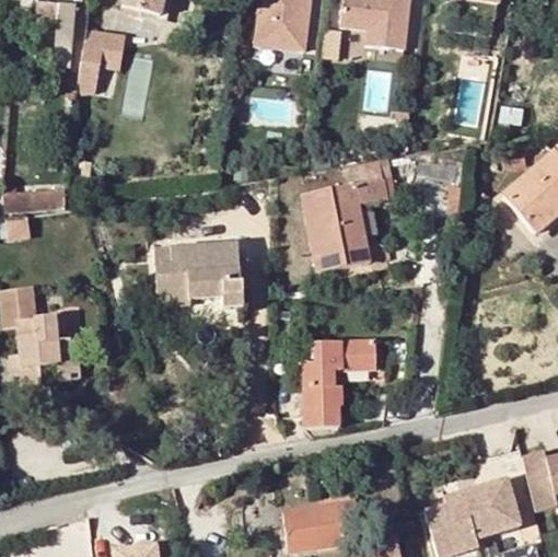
[(120,0),(119,6),(161,16),(164,0),(120,0)]
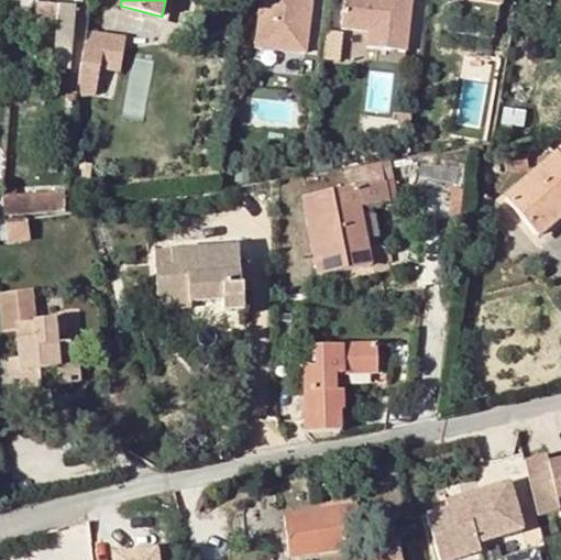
[(264,0),(259,47),(309,52),(315,0),(264,0)]
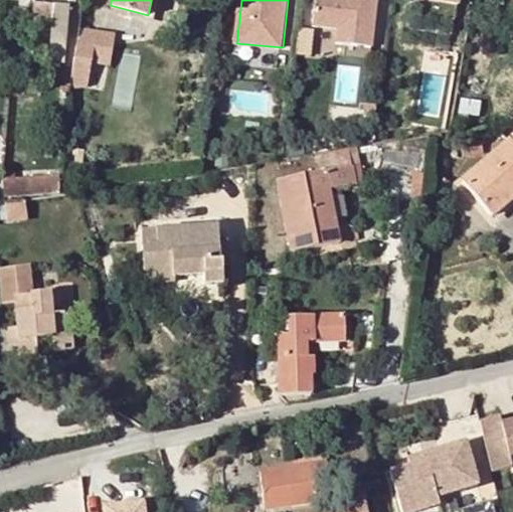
[(318,0),(316,24),(341,28),(338,40),(374,46),(378,0),(318,0)]
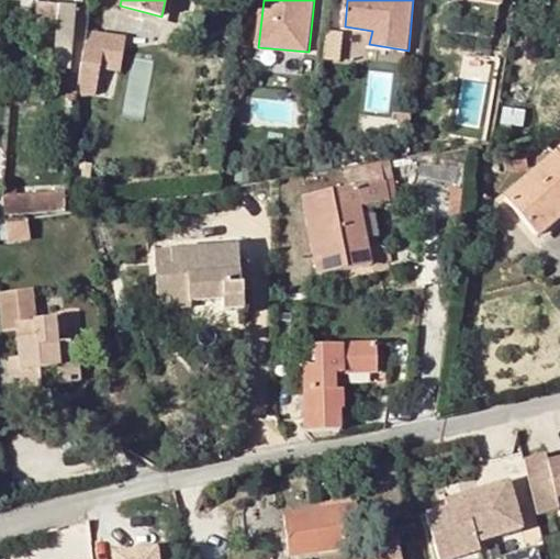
[(75,4),(40,1),(38,29),(57,30),(56,64),(71,64),(75,4)]
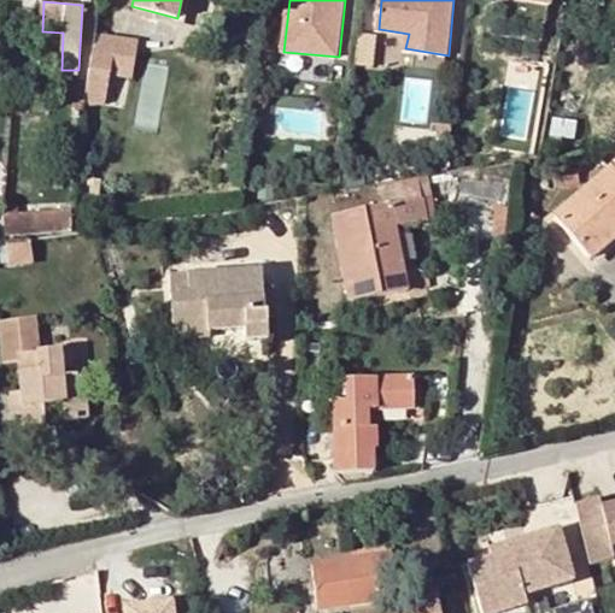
[(117,35),(98,33),(97,42),(116,45),(117,35)]
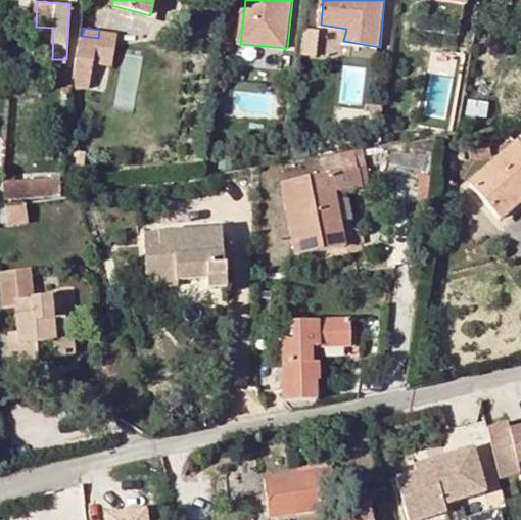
[(99,30),(98,38),(95,60),(111,62),(115,32),(99,30)]
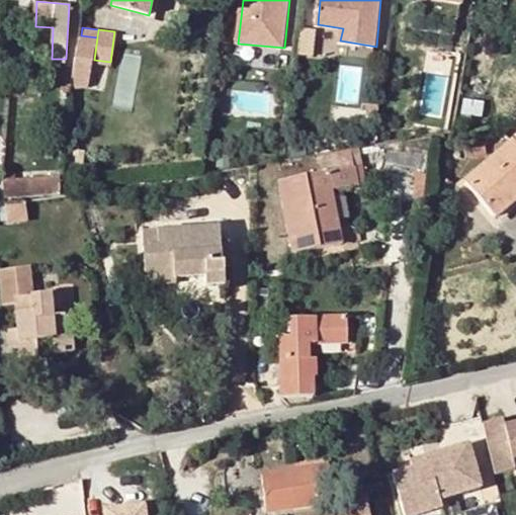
[(94,60),(97,37),(81,35),(78,57),(94,60)]
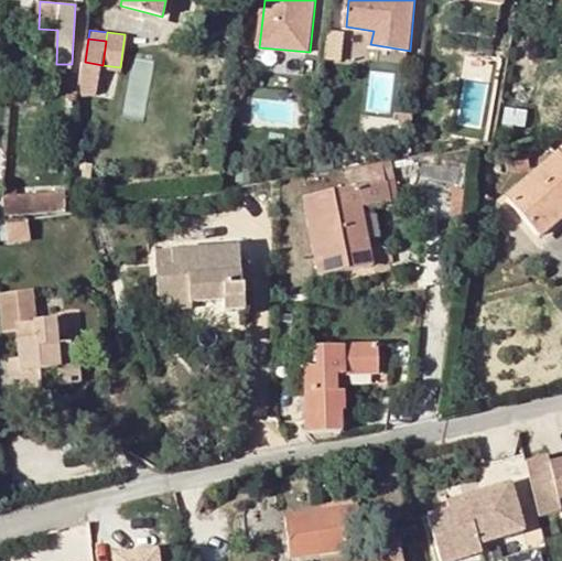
[(561,158),(559,154),(509,195),(542,234),(561,216),(561,158)]
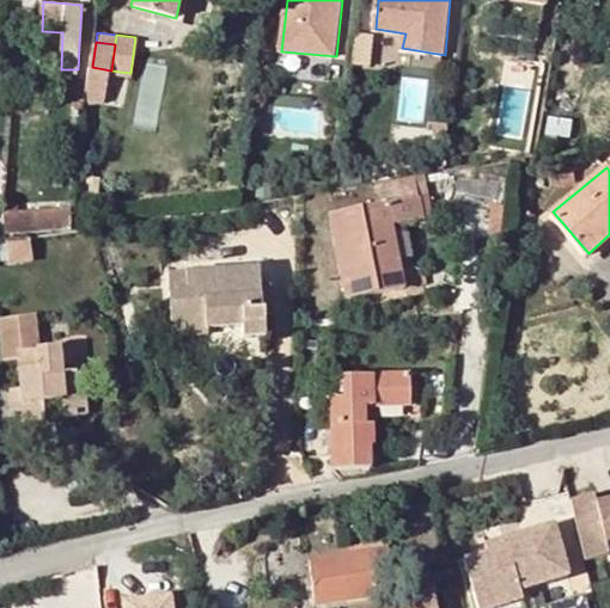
[(572,169),(551,172),(554,184),(573,180),(572,169)]
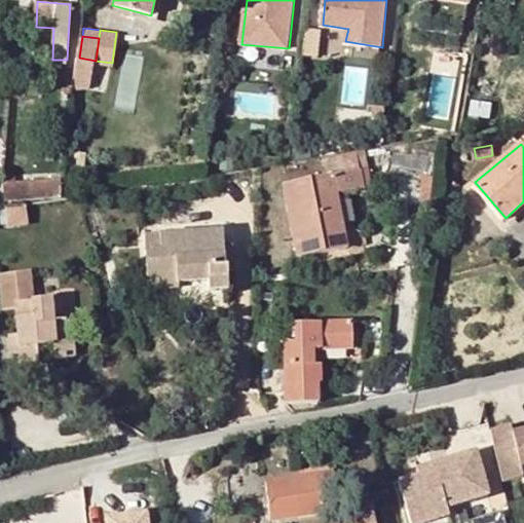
[(368,167),(287,184),(300,254),(349,245),(338,190),(348,188),(371,183),(368,167)]
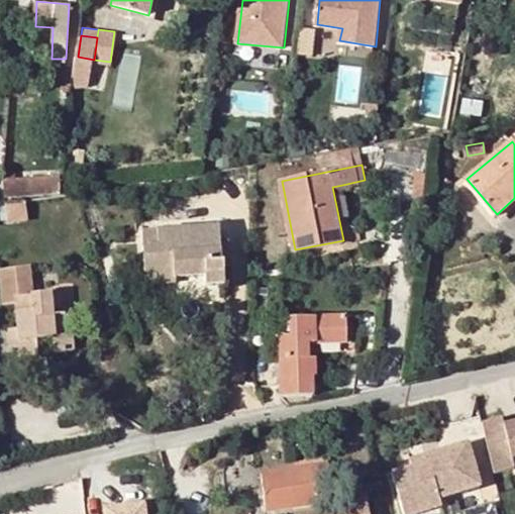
[(15,169),(4,170),(5,195),(61,191),(60,175),(15,177),(15,169)]
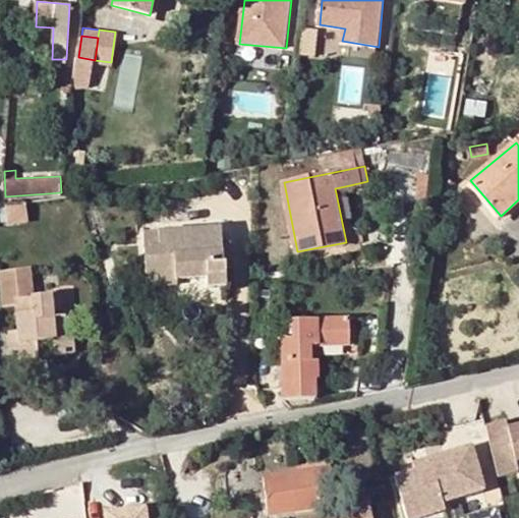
[(354,240),(345,186),(335,188),(346,242),(354,240)]
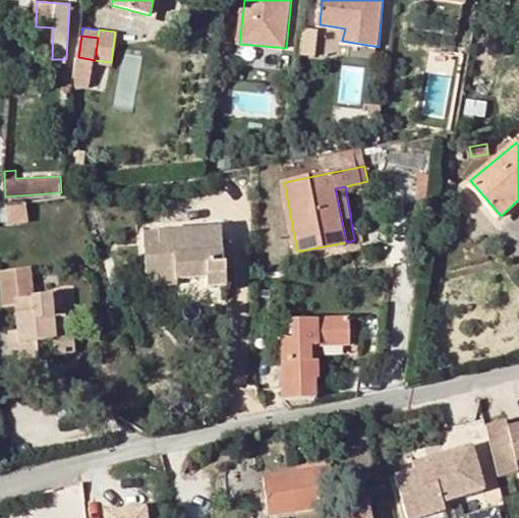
[(222,226),(159,229),(160,243),(148,244),(149,262),(160,261),(160,285),(178,285),(178,278),(208,276),(208,287),(223,287),(223,265),(222,242),(222,226)]
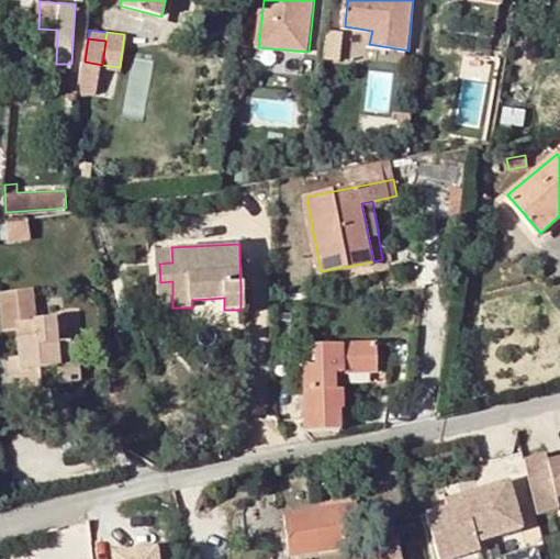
[(158,247),(159,264),(172,263),(171,247),(158,247)]
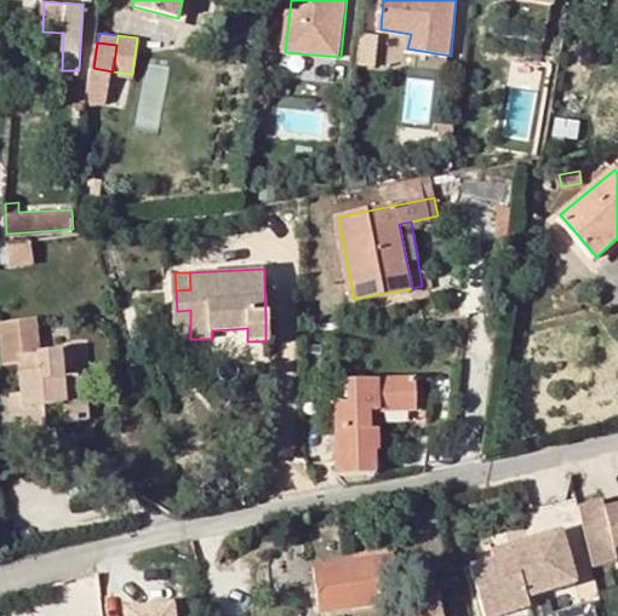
[(275,287),(264,288),(265,315),(276,315),(275,287)]
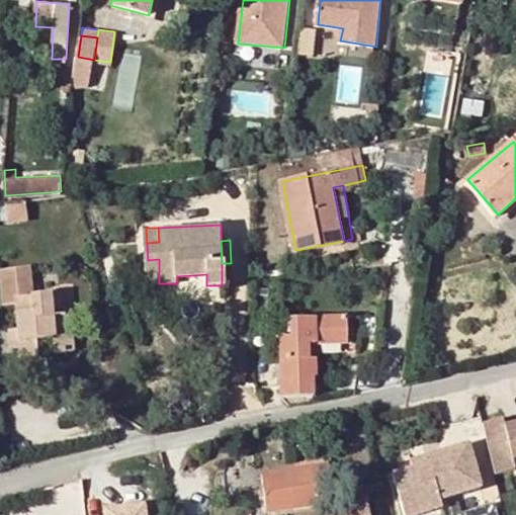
[(159,259),(148,260),(148,283),(159,283),(159,259)]
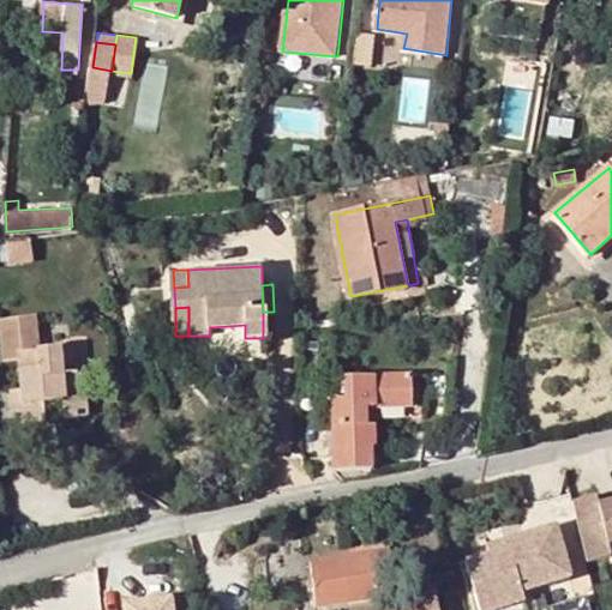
[(84,372),(78,372),(64,373),(61,346),(36,349),(34,315),(0,318),(0,322),(4,358),(18,357),(21,387),(23,410),(24,420),(43,418),(43,400),(64,398),(66,415),(88,414),(84,372)]
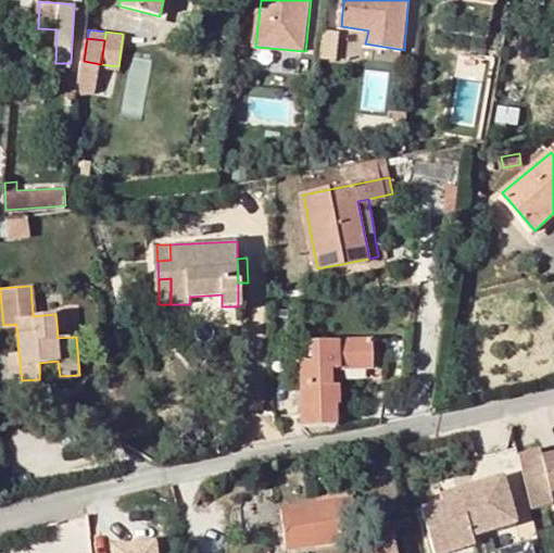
[(58,338),(71,337),(67,313),(55,314),(58,338)]
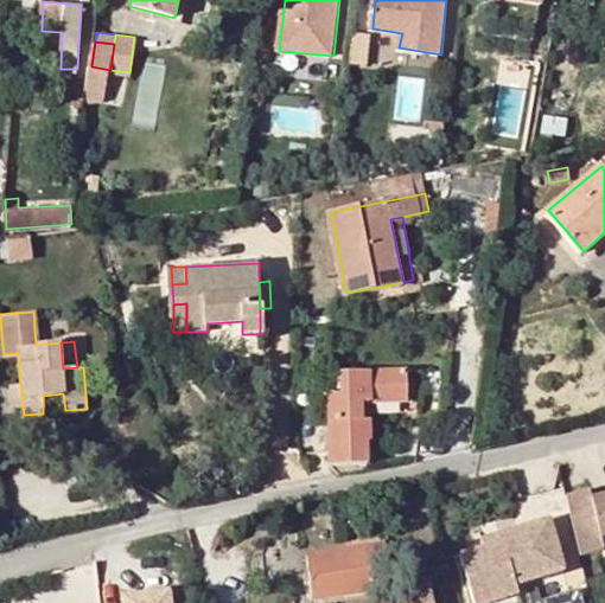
[(364,401),(370,401),(408,399),(407,370),(343,372),(342,393),(331,393),(332,462),(370,461),(370,419),(364,418),(364,401)]
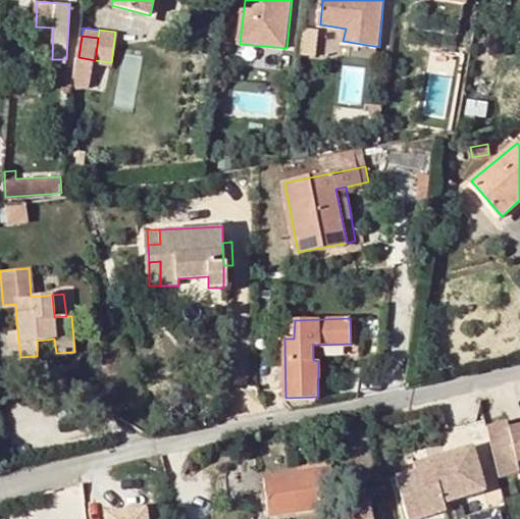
[(10,350),(19,349),(17,329),(9,330),(10,350)]
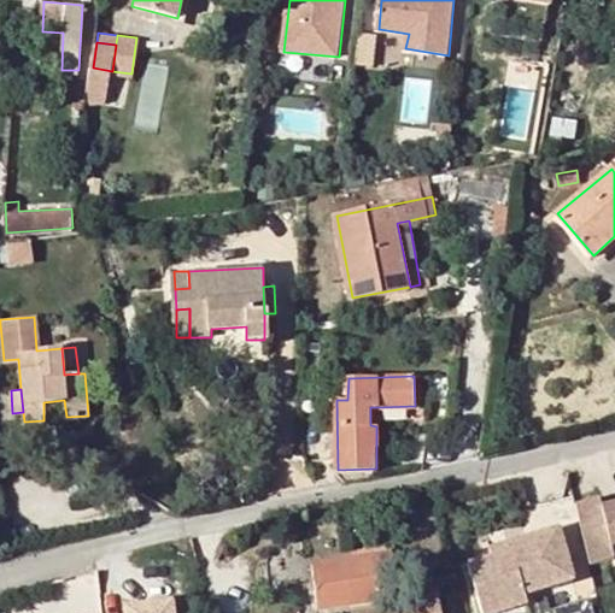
[(595,493),(570,497),(585,570),(609,565),(607,553),(614,552),(614,497),(596,502),(595,493)]
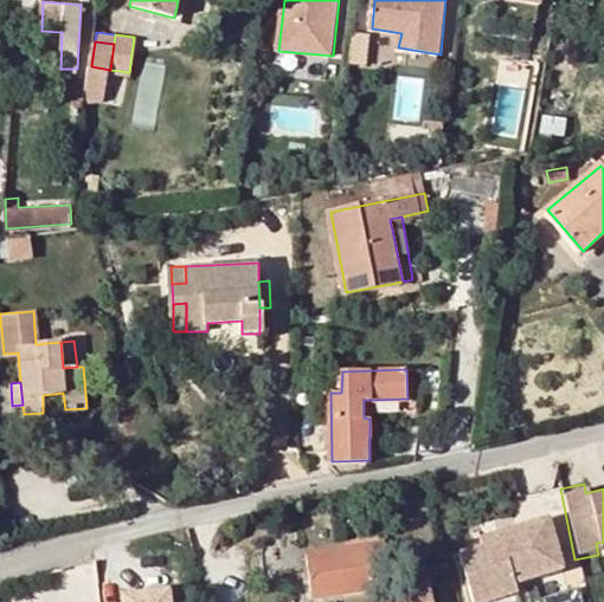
[(479,550),(456,557),(469,601),(487,601),(514,594),(512,584),(559,570),(544,520),(494,535),(498,544),(479,550)]
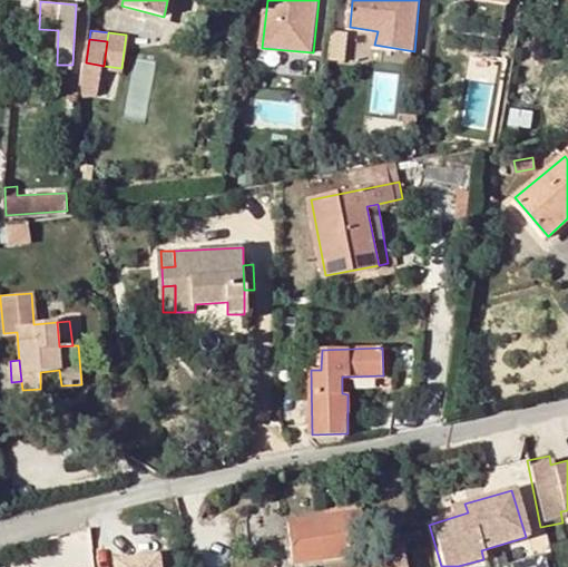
[(464,504),(448,509),(450,518),(468,512),(464,504)]
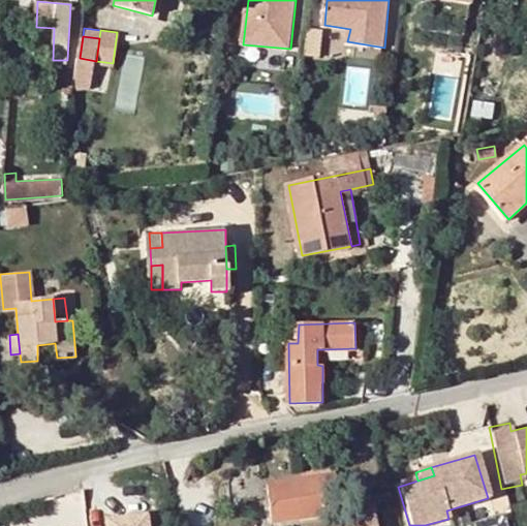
[(320,475),(268,481),(274,520),(326,514),(320,475)]
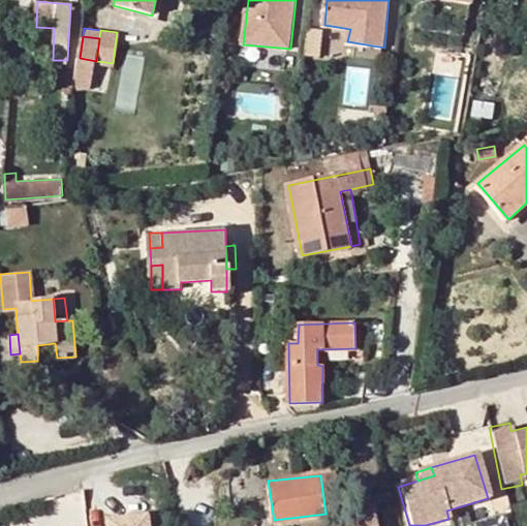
[(361,514),(362,525),(379,525),(378,511),(361,514)]
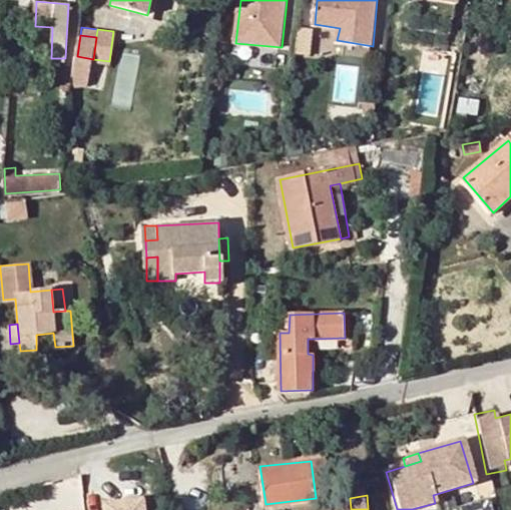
[(90,502),(90,509),(147,509),(147,499),(90,502)]
